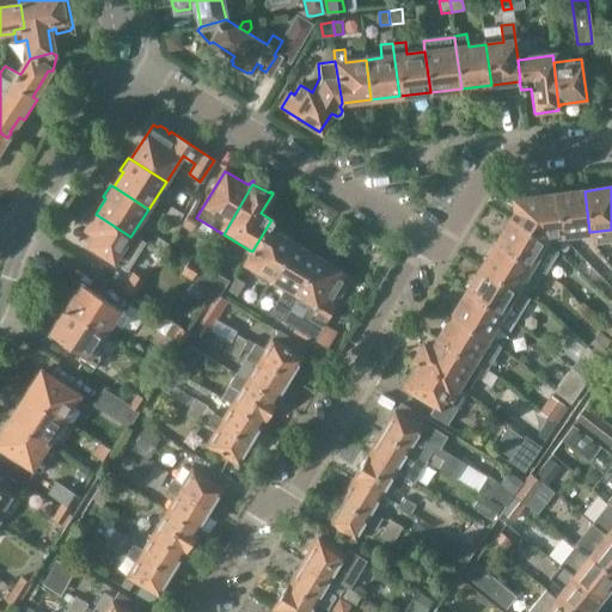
[(561,236),(589,232),(585,191),(556,194),(561,236)]
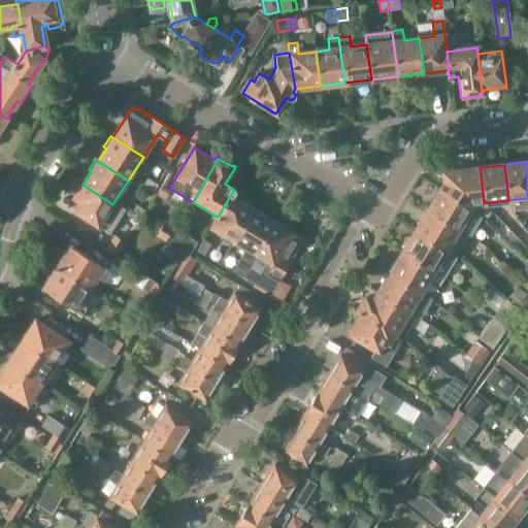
[(484,203),(480,167),(451,171),(451,169),(450,168),(449,167),(448,167),(447,167),(446,167),(444,167),(443,168),(442,168),(442,169),(442,170),(442,171),(443,180),(442,182),(443,184),(440,189),(472,208),(474,204),(484,203)]
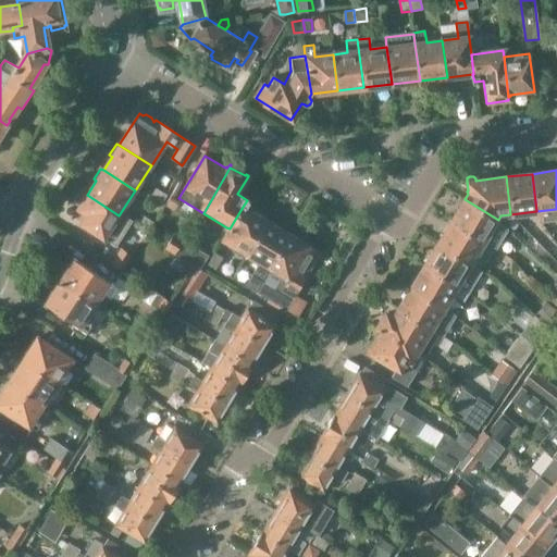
[(160,206),(166,195),(155,188),(148,198),(160,206)]
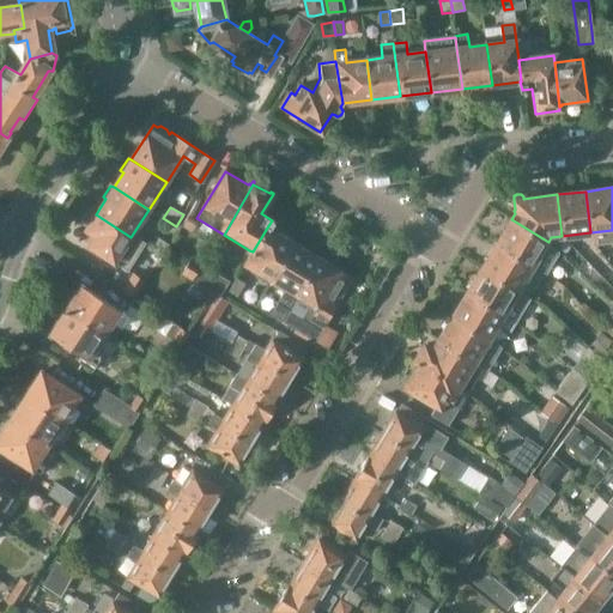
[(131,237),(96,214),(92,213),(85,224),(87,226),(85,230),(96,236),(89,247),(127,271),(146,241),(133,234),(131,237)]
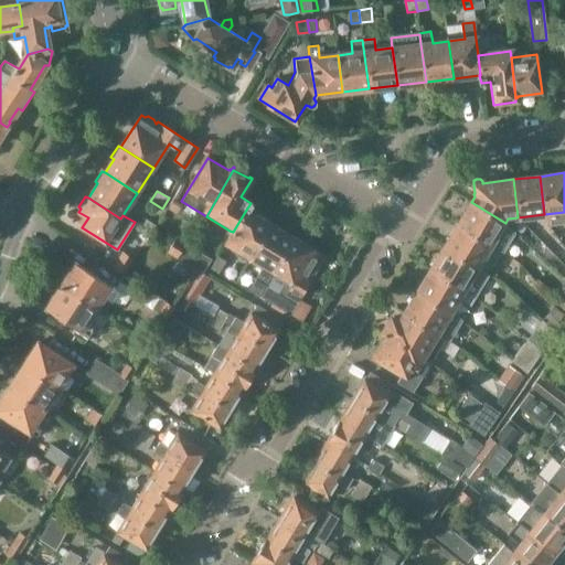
[(491,246),(505,223),(471,202),(457,225),(491,246)]
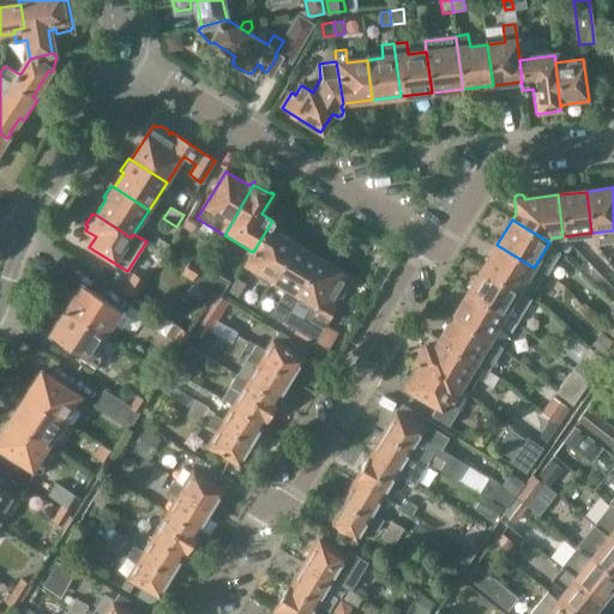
[(242,263),(272,281),(294,244),(290,242),(290,239),(283,234),(280,235),(268,228),(253,252),(250,251),(242,263)]
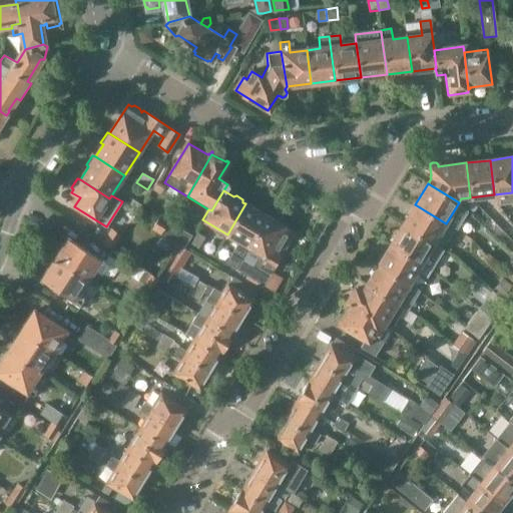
[(133,198),(127,206),(137,213),(143,205),(133,198)]
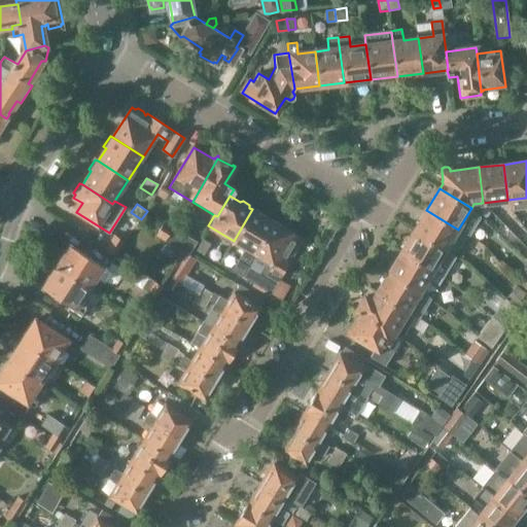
[(234,241),(256,254),(275,223),(252,209),(234,241)]
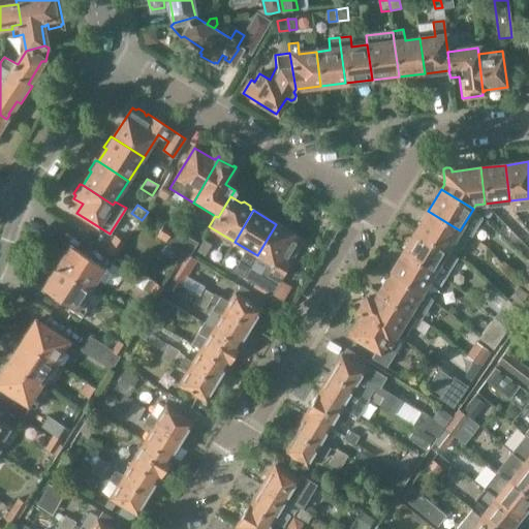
[(428,211),(415,231),(447,251),(460,230),(428,211)]
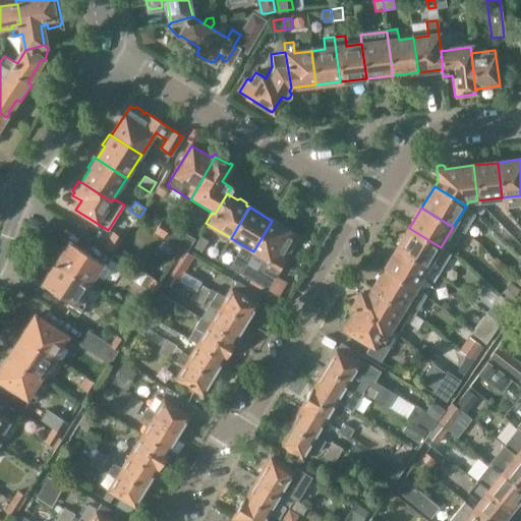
[(162,219),(154,232),(163,237),(171,224),(162,219)]
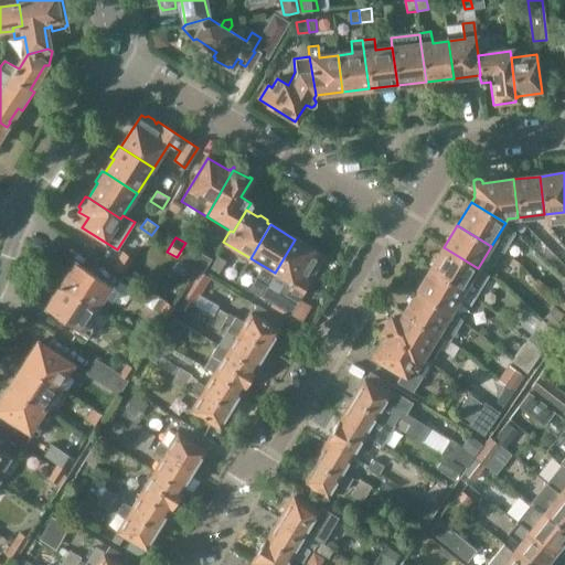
[(287,292),(292,297),(299,300),(308,285),(311,278),(309,277),(321,255),(295,240),(275,273),(289,281),(288,284),(291,286),(287,292)]
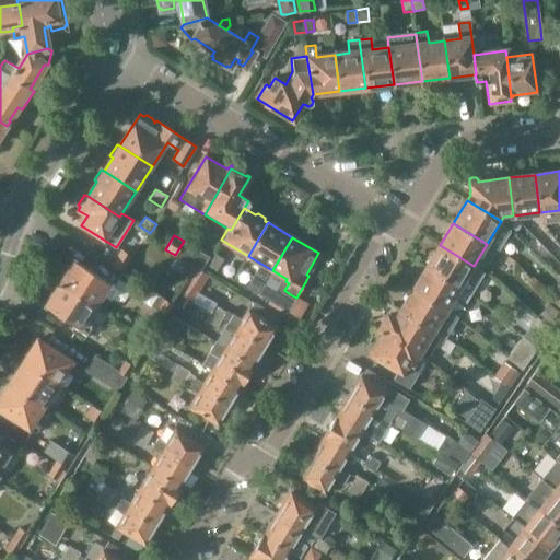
[(184,243),(176,256),(200,271),(208,257),(184,243)]
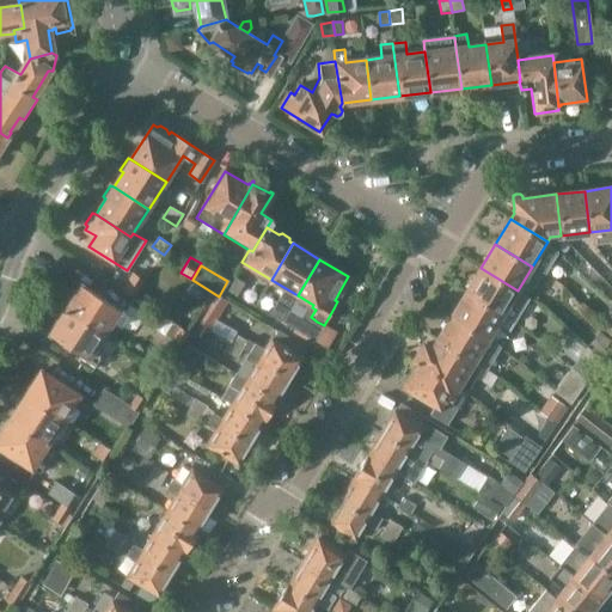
[(481,268),(466,292),(515,322),(528,298),(518,291),(481,268)]
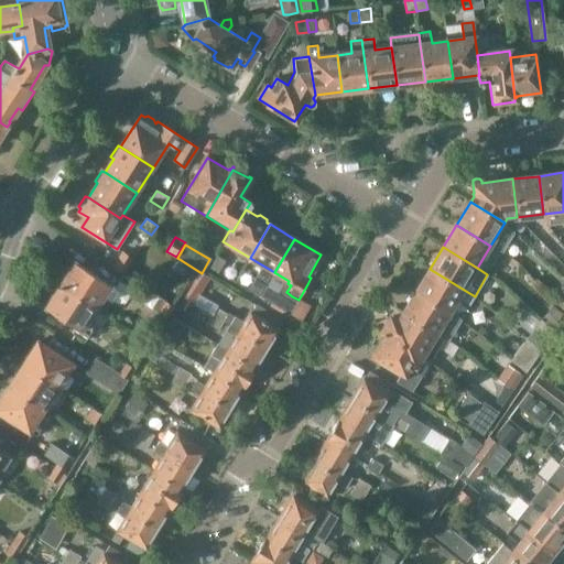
[(112,267),(123,273),(133,259),(122,252),(112,267)]
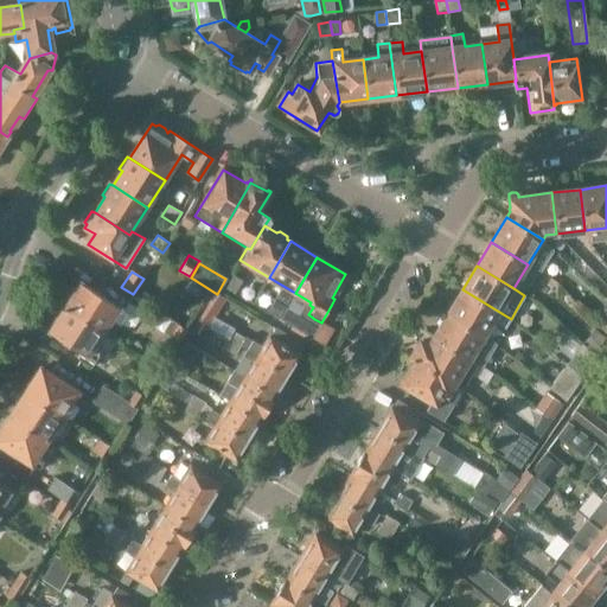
[(244,280),(234,274),(227,286),(236,292),(244,280)]
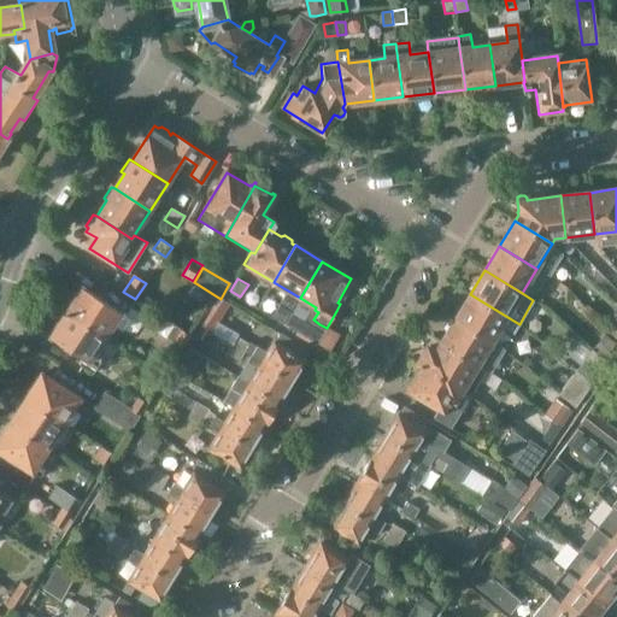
[(82,287),(66,312),(104,336),(113,323),(121,328),(127,331),(136,331),(141,323),(140,315),(133,310),(134,310),(130,307),(125,315),(82,287)]
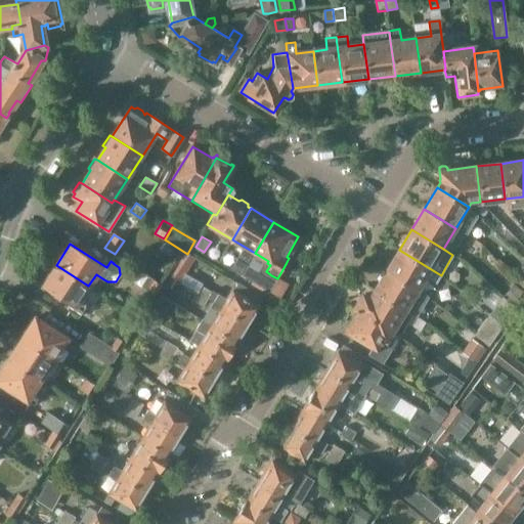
[(441,275),(399,250),(387,270),(419,290),(426,277),(436,284),(441,275)]
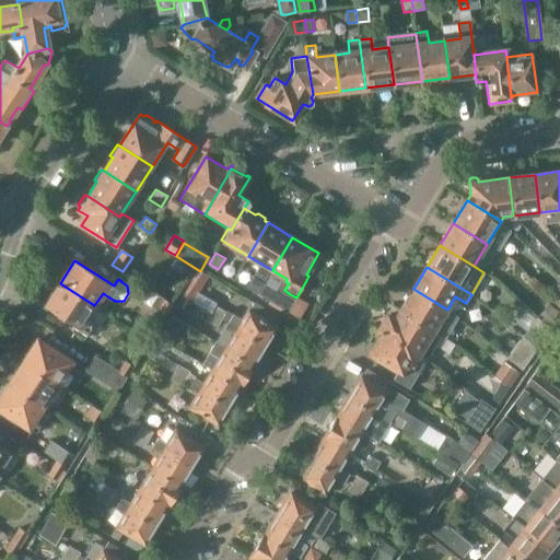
[(208,275),(200,271),(182,293),(194,300),(208,275)]
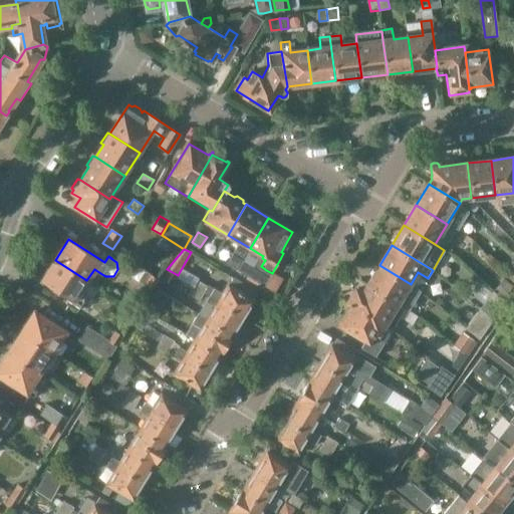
[(267,275),(264,273),(242,259),(236,269),(262,284),(267,275)]
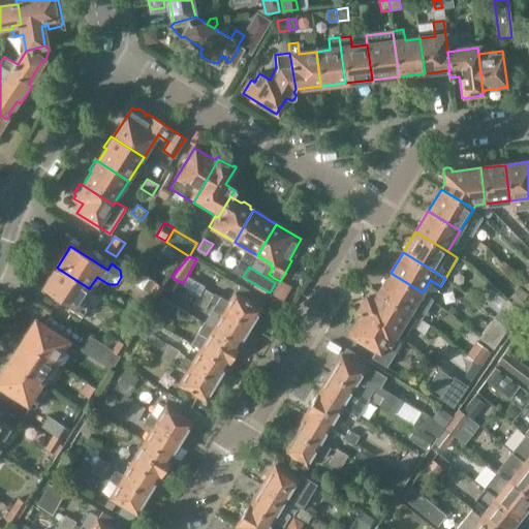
[(82,301),(89,288),(57,268),(42,289),(70,307),(67,312),(80,320),(89,306),(82,301)]
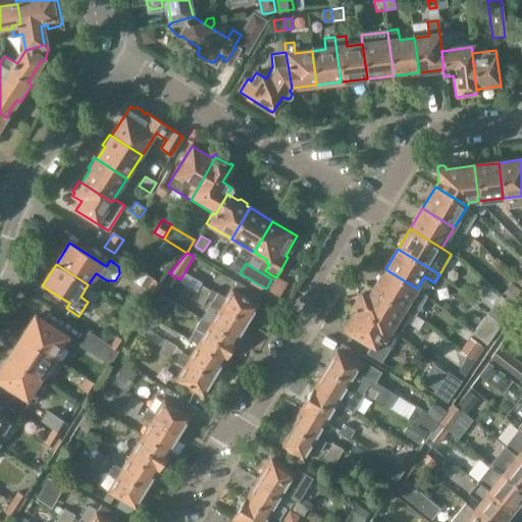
[(372,291),(411,314),(412,312),(415,313),(419,307),(409,301),(417,289),(385,269),(372,291)]
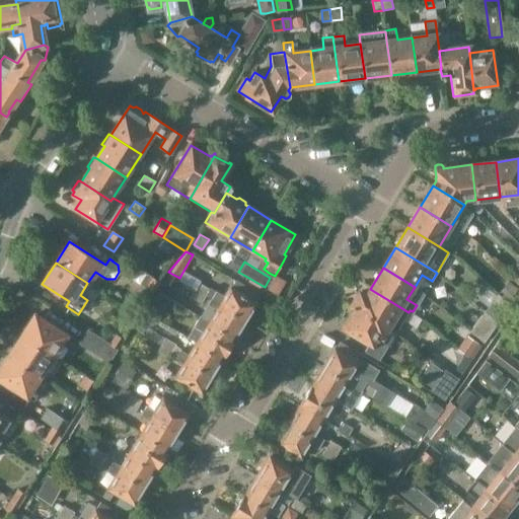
[(234,283),(231,288),(256,303),(261,296),(219,272),(218,273),(234,283)]
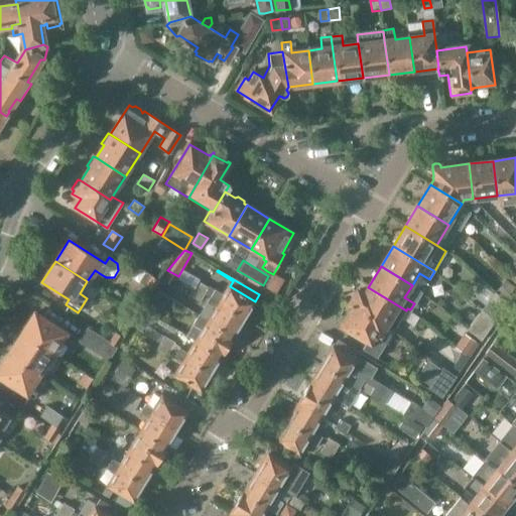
[(138,281),(152,289),(159,278),(145,271),(138,281)]
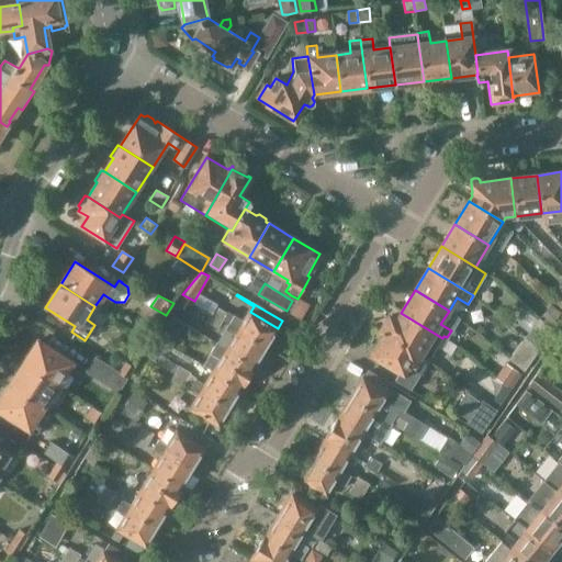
[(561,318),(561,312),(551,304),(540,317),(554,328),(561,318)]
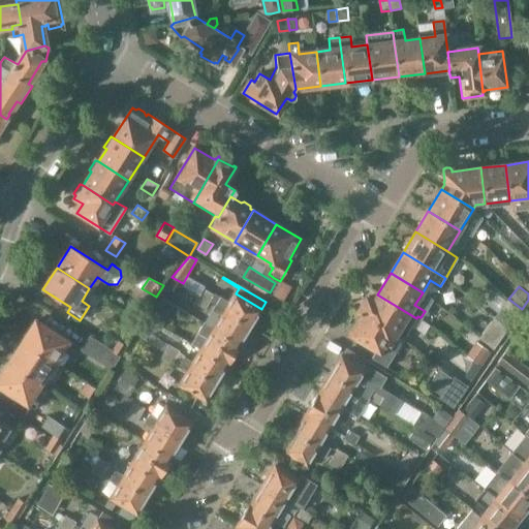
[(204,309),(209,301),(213,294),(201,287),(192,303),(204,309)]
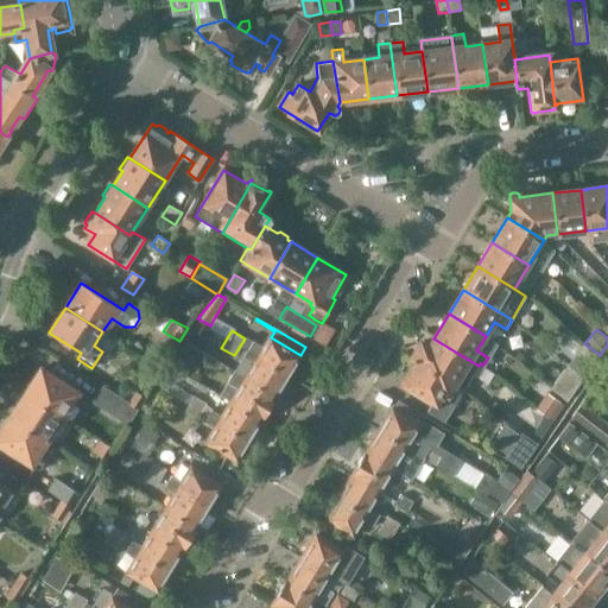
[(240,346),(247,350),(246,353),(287,378),(301,355),(271,337),(268,335),(263,346),(246,335),(245,339),(240,346)]
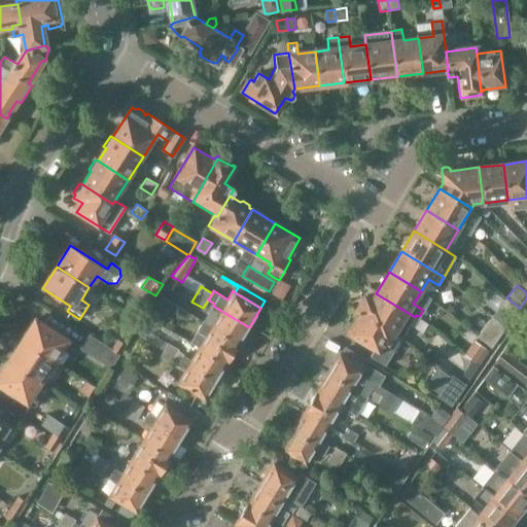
[(366,296),(357,311),(401,338),(411,323),(411,324),(415,317),(376,293),(372,300),(366,296)]
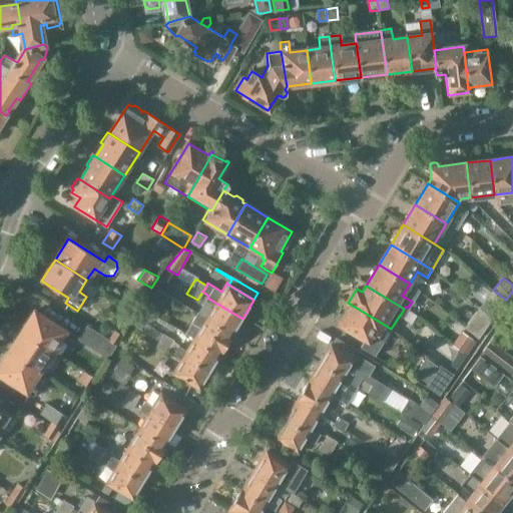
[(168,296),(158,290),(146,310),(157,316),(168,296)]
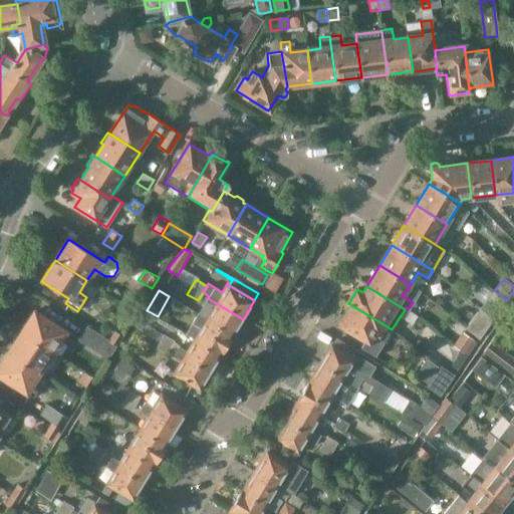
[(506,301),(494,290),(480,310),(492,321),(506,301)]
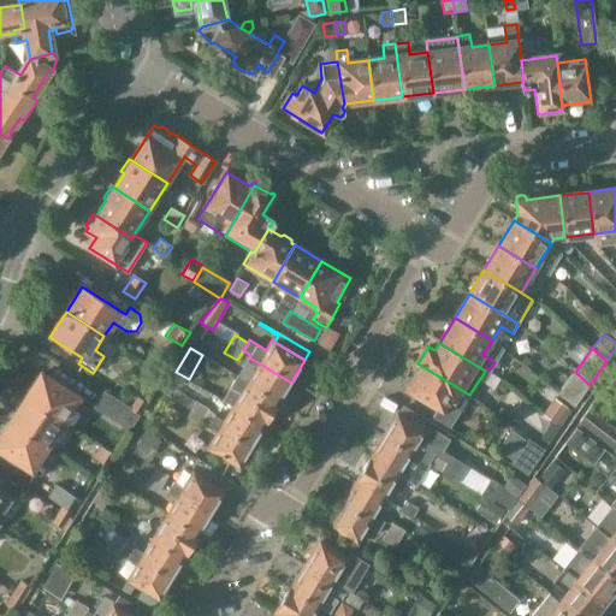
[(236,379),(278,404),(291,383),(249,357),(236,379)]
